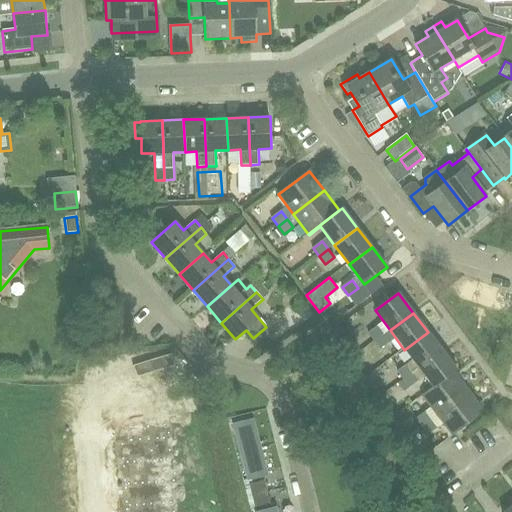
[(375,342),(385,334),(378,326),(369,333),(375,342)]
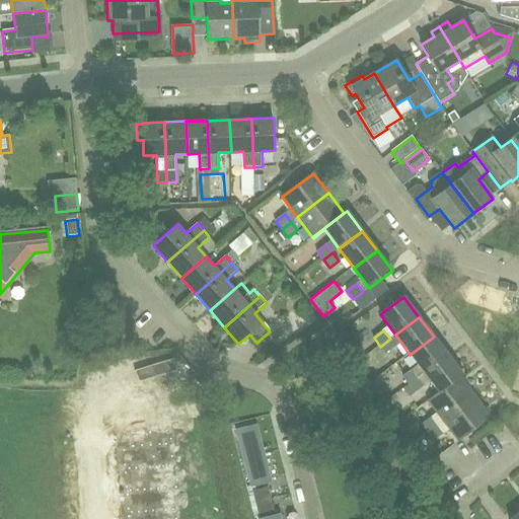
[(425,374),(448,356),(434,337),(410,355),(425,374)]
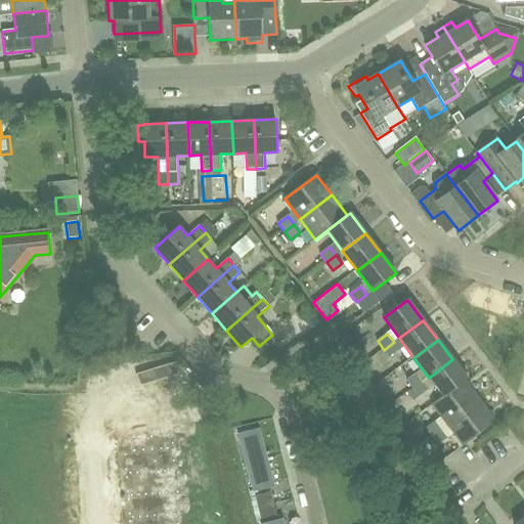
[(394,342),(384,350),(390,358),(400,351),(394,342)]
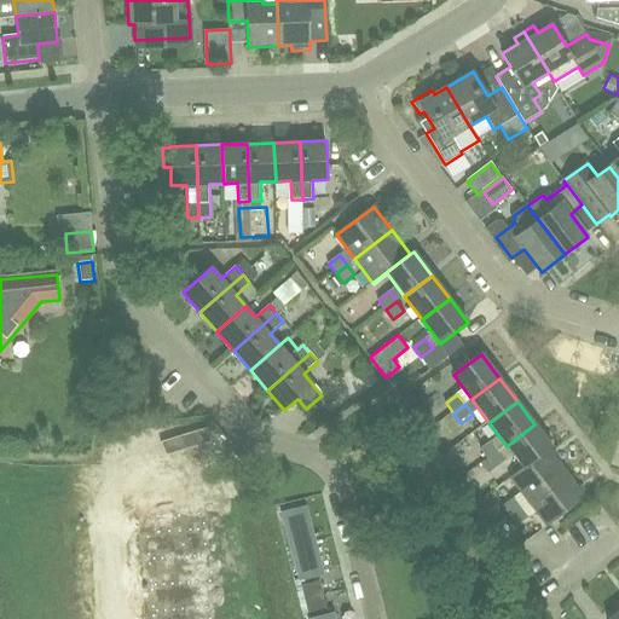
[(510,479),(510,480),(553,449),(534,424),(507,446),(524,469),(510,479)]
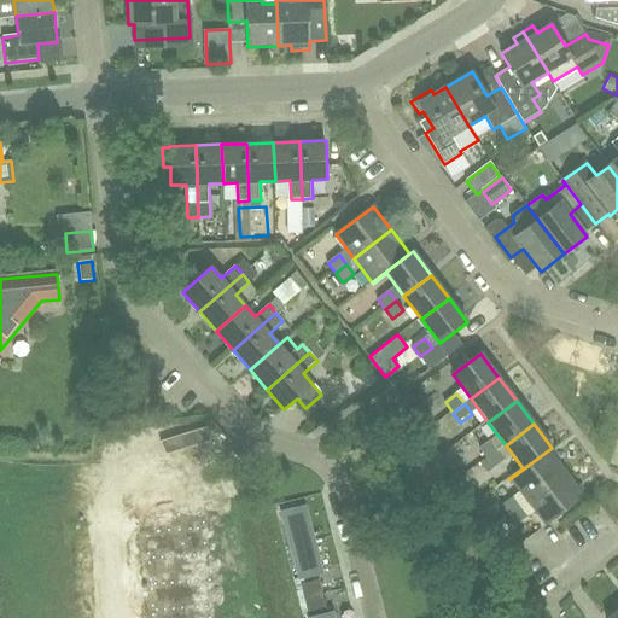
[(488,459),(500,450),(491,441),(481,449),(488,459)]
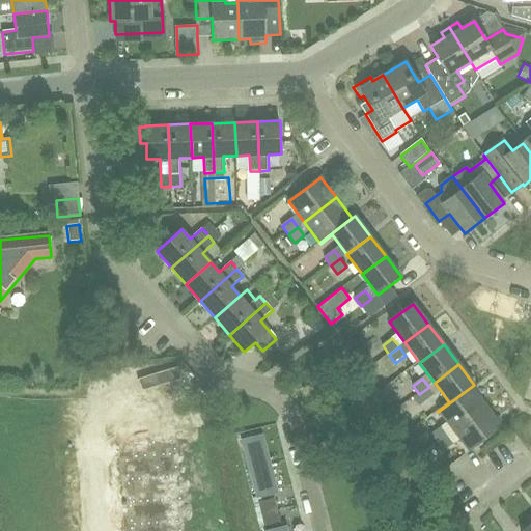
[(474,385),(438,412),(453,431),(486,407),(472,388),(474,386),(474,385)]
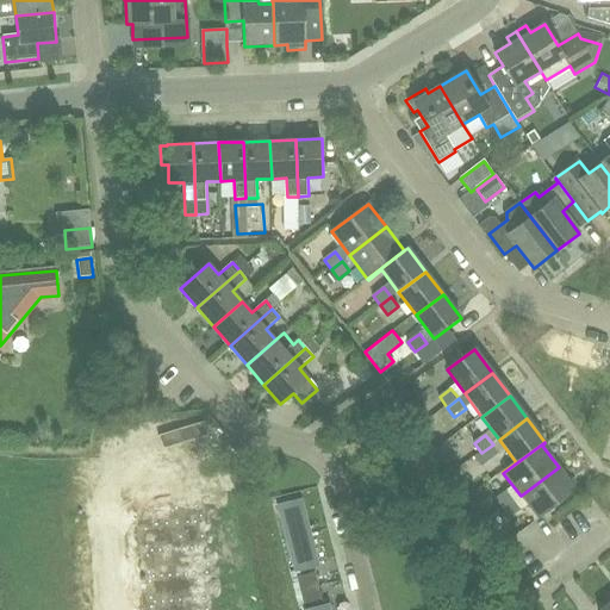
[(493,444),(481,453),(489,462),(500,454),(493,444)]
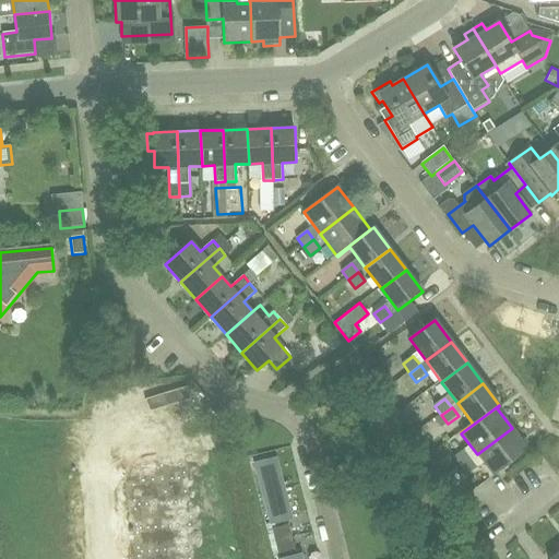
[(512,428),(477,454),(495,477),(528,451),(512,428)]
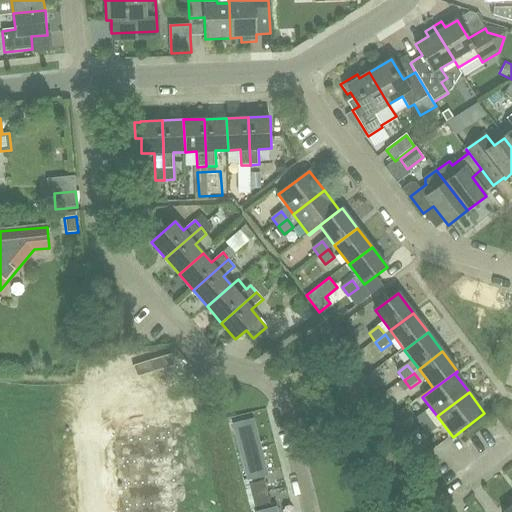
[(416,419),(422,428),(431,421),(425,412),(416,419)]
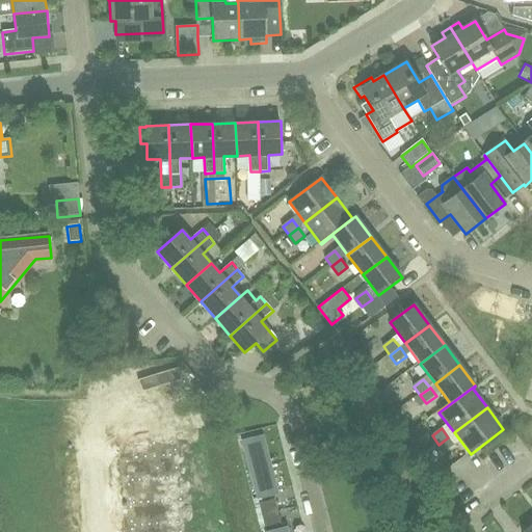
[(198,435),(193,436),(194,440),(195,457),(204,456),(198,435)]
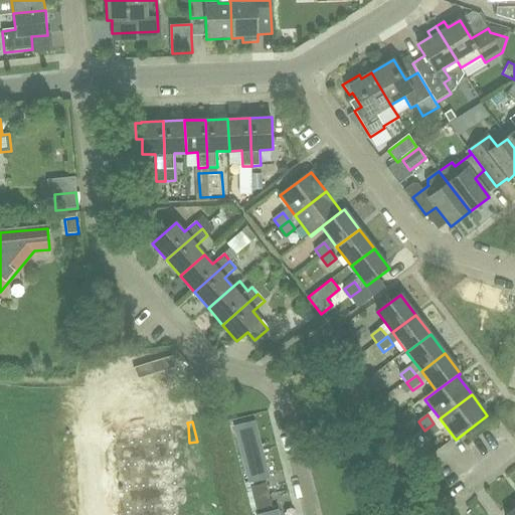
[(255,421),(235,426),(249,481),(270,476),(255,421)]
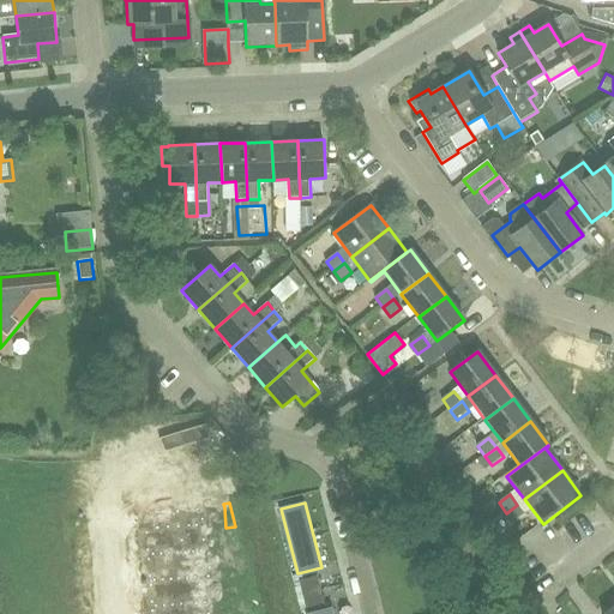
[(517,505),(506,513),(513,523),(525,515),(517,505)]
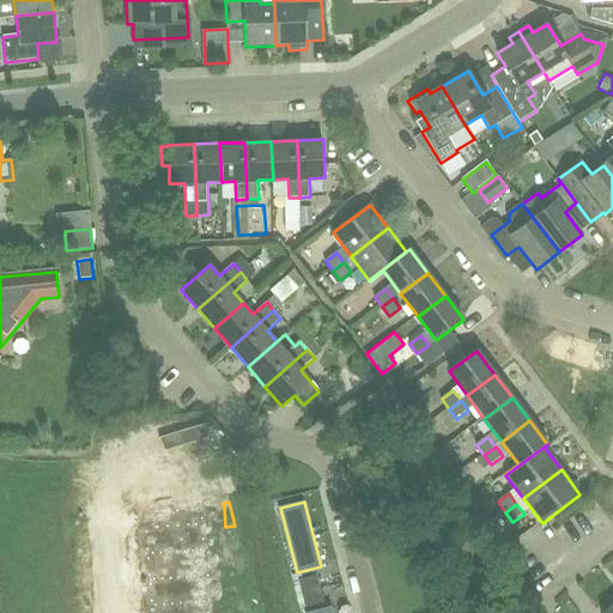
[(224,507),(208,508),(210,528),(225,527),(224,507)]
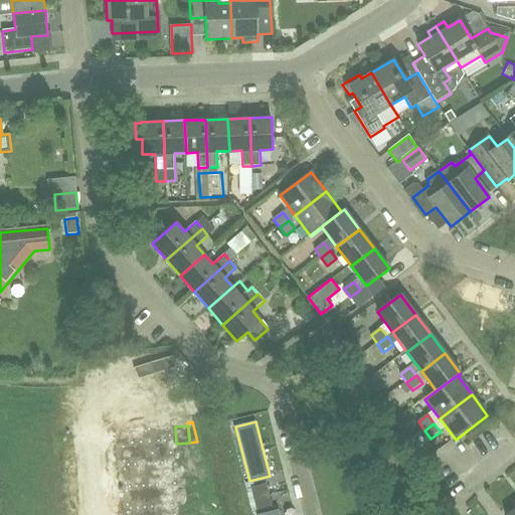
[(125,443),(121,444),(123,466),(166,463),(166,464),(172,464),(170,444),(169,427),(144,428),(145,442),(125,443)]
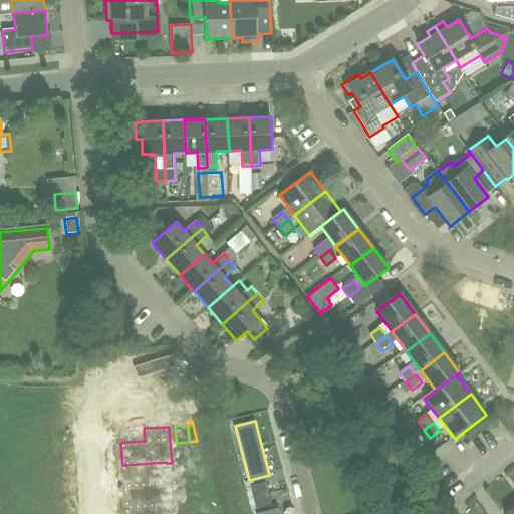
[(203,460),(194,460),(198,474),(206,472),(203,460)]
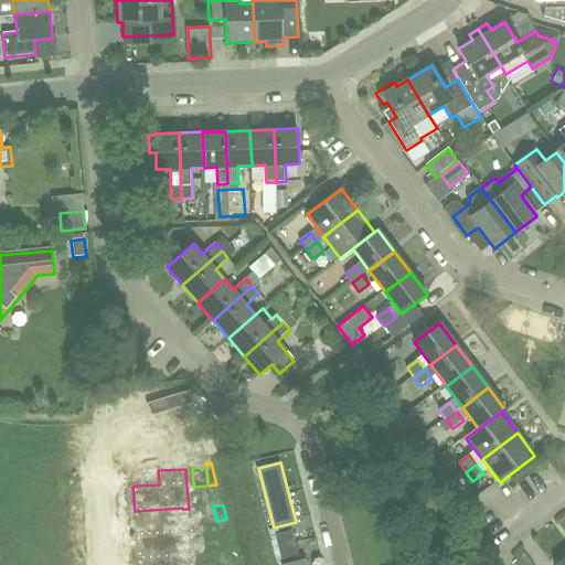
[(182,508),(135,511),(136,535),(183,532),(199,531),(198,522),(183,522),(182,509),(182,508)]
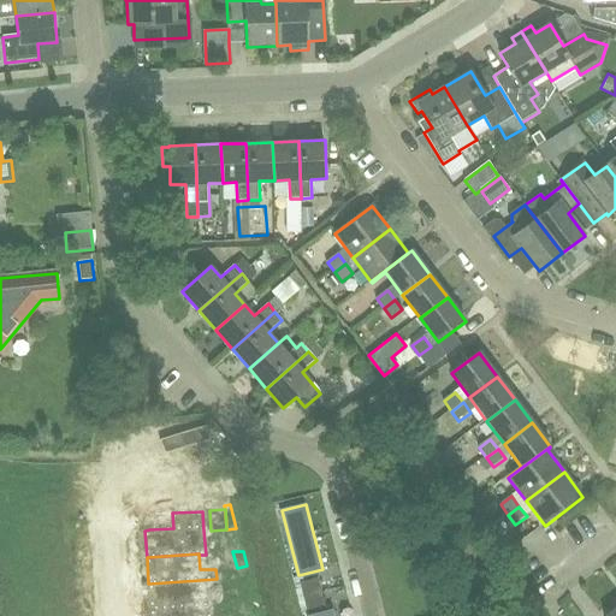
[(338,585),(355,585),(356,568),(338,568),(338,585)]
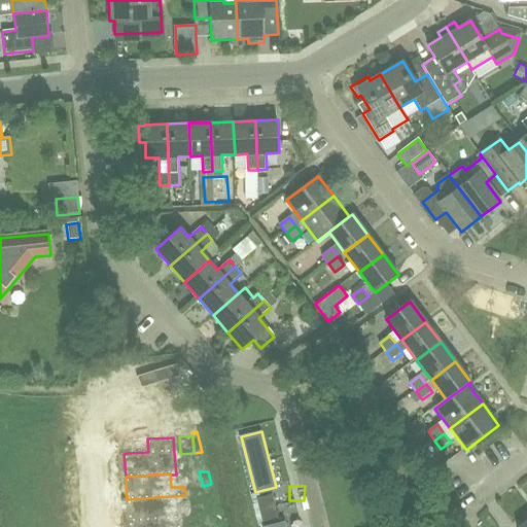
[(209,493),(200,494),(203,507),(212,505),(209,493)]
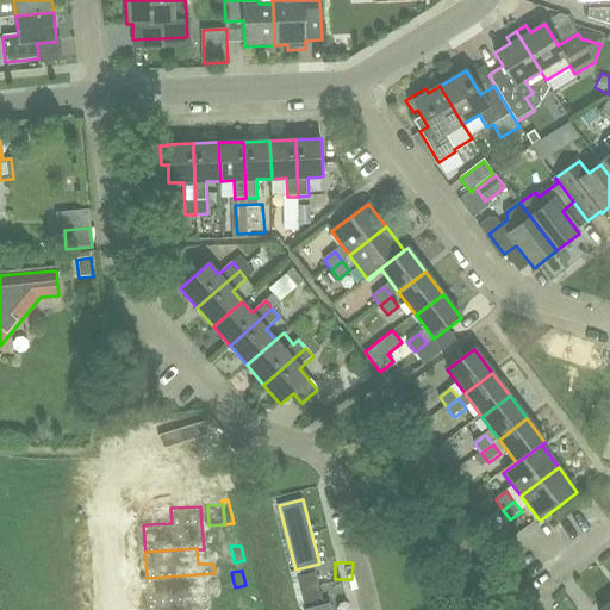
[(317,586),(313,572),(296,577),(299,591),(317,586)]
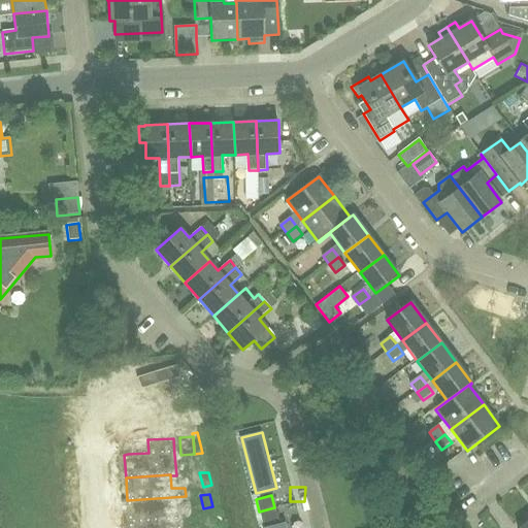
[(171,497),(127,500),(129,522),(173,519),(173,518),(171,497)]
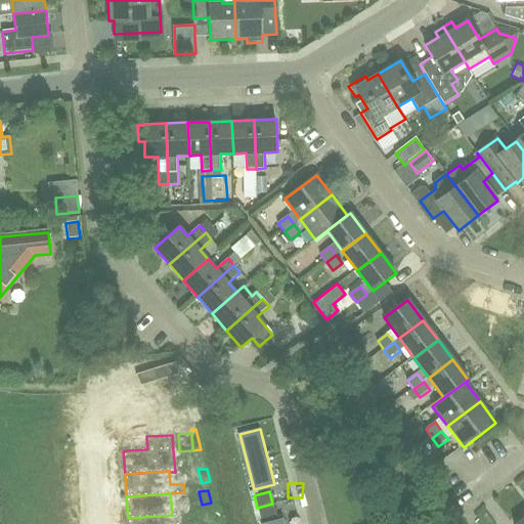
[(260,519),(275,515),(272,504),(257,508),(260,519)]
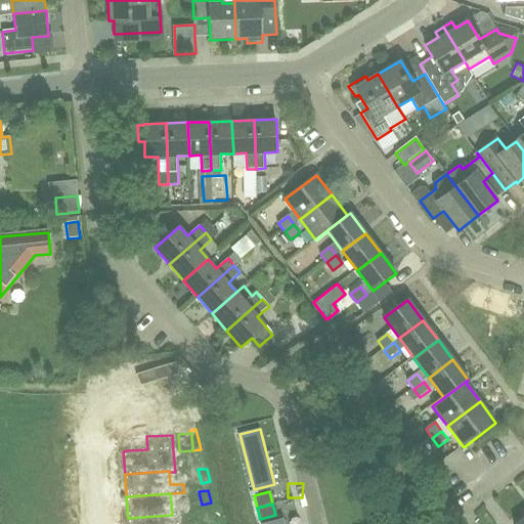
[(172,515),(128,518),(128,523),(178,523),(177,514),(172,514),(172,515)]
